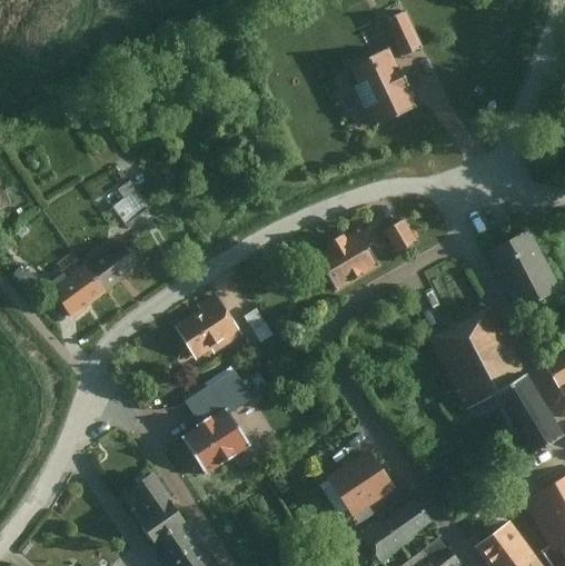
[(422,46),(405,9),(386,18),(402,55),(422,46)]
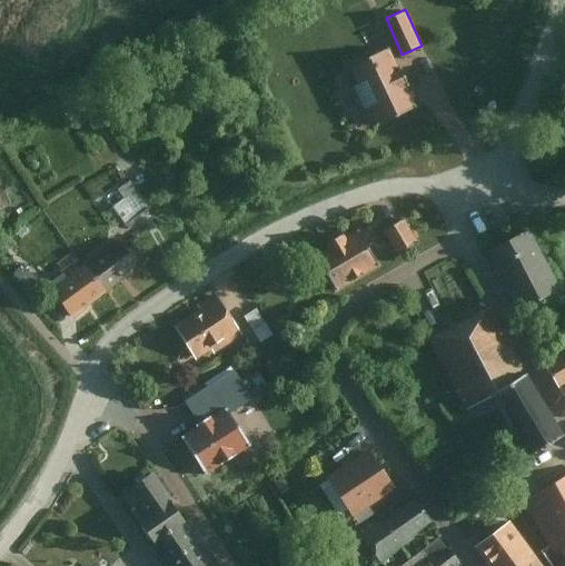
[(415,103),(388,43),(346,62),(373,121),(415,103)]
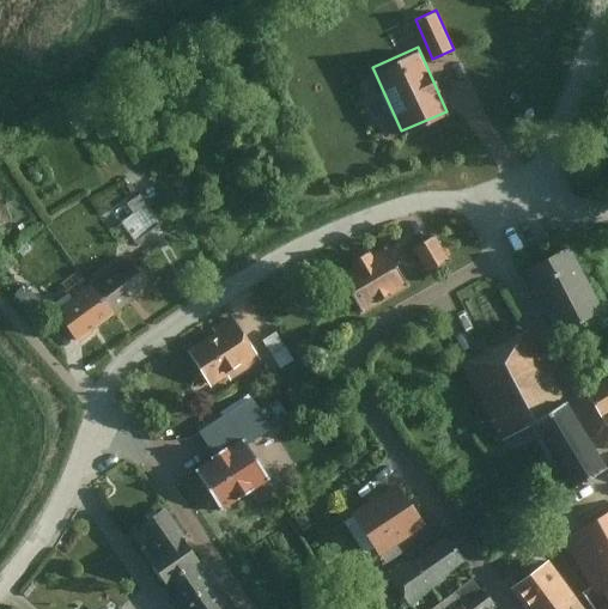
[(159,223),(147,203),(121,220),(133,238),(159,223)]
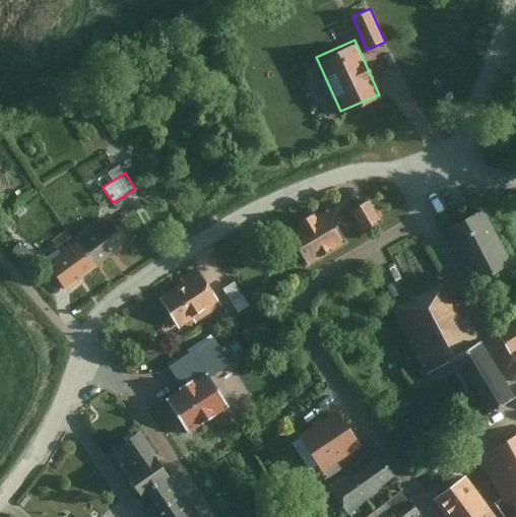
[(378,215),(371,200),(355,207),(362,222),(378,215)]
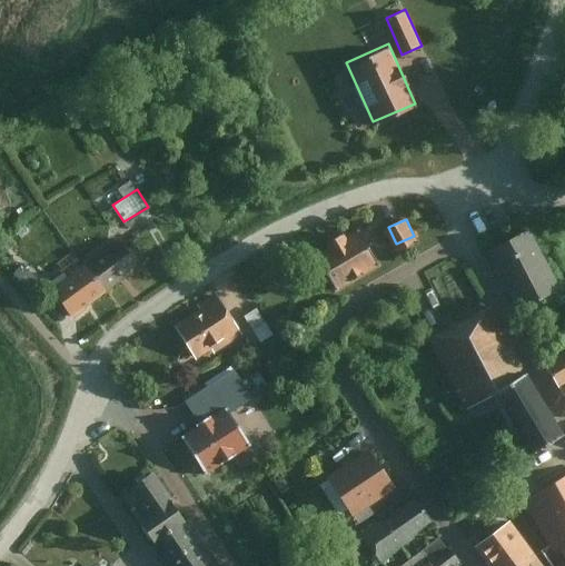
[(533,227),(488,249),(517,310),(562,288),(533,227)]
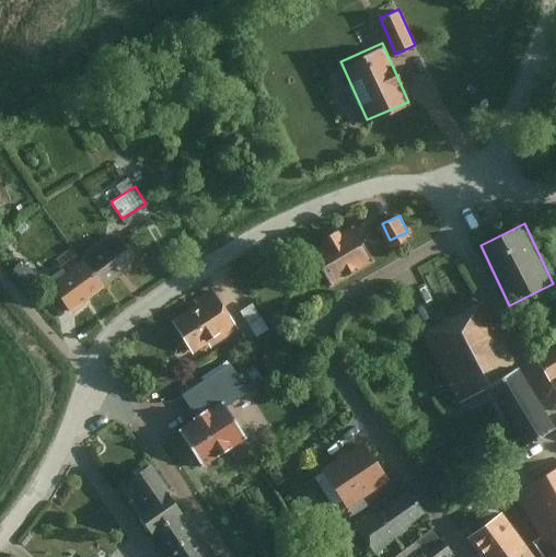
[(381,258),(361,224),(311,253),(329,287),(381,258)]
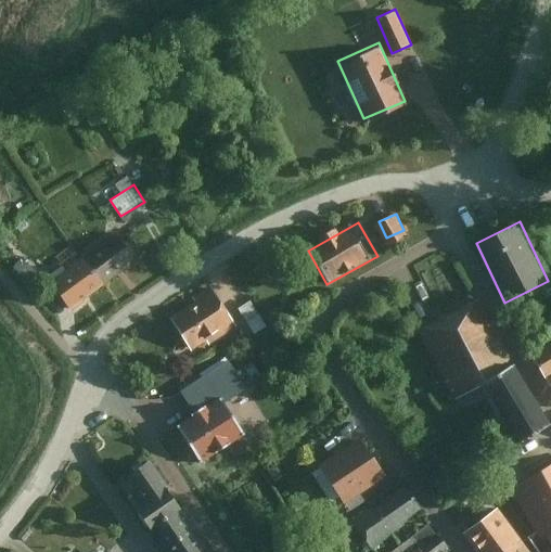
[(125,239),(118,230),(84,255),(104,283),(144,253),(131,234),(125,239)]
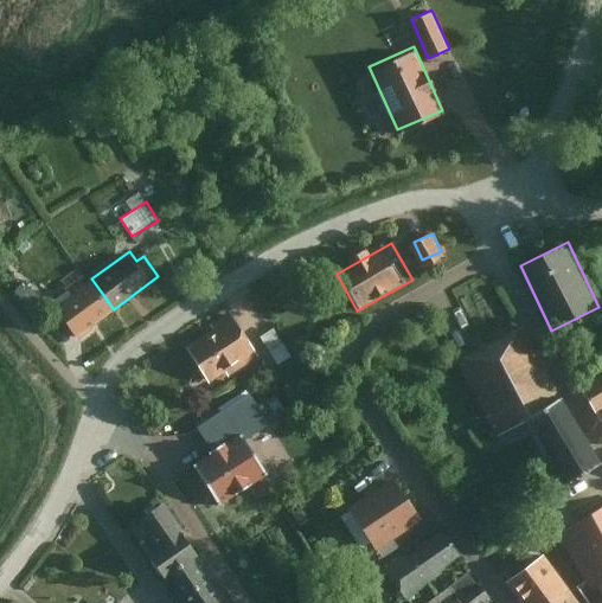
[(114,309),(91,278),(57,301),(84,334),(114,309)]
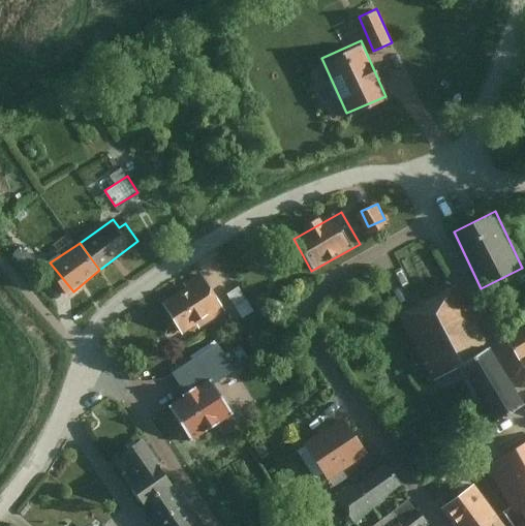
[(234,316),(209,275),(165,301),(187,337),(204,328),(207,333),(234,316)]
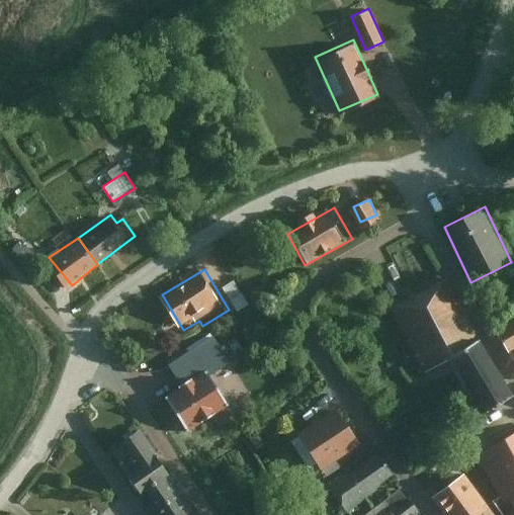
[(512,396),(446,277),(391,305),(424,375),(448,368),(479,415),(512,396)]
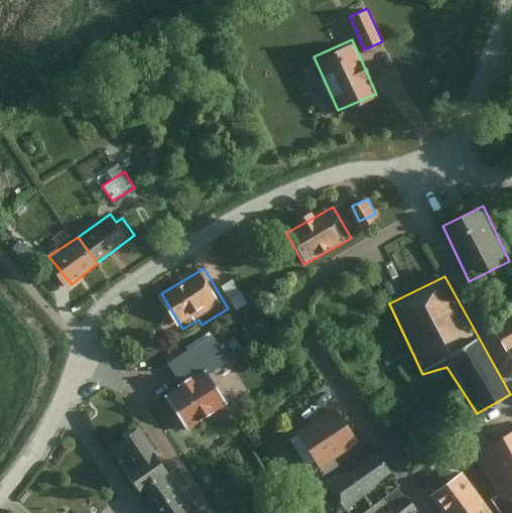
[(254,303),(239,280),(229,286),(244,309),(254,303)]
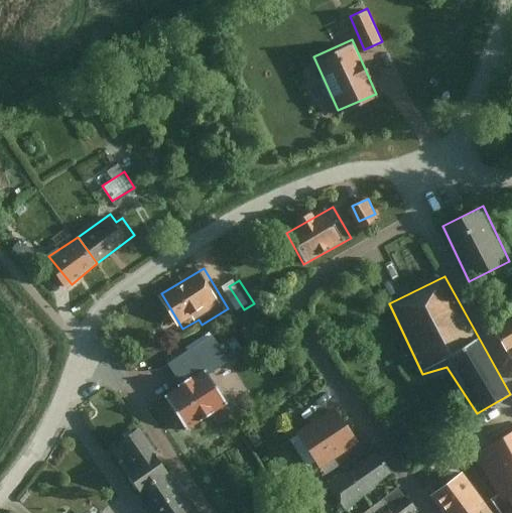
[(511,317),(496,329),(510,350),(511,349),(511,317)]
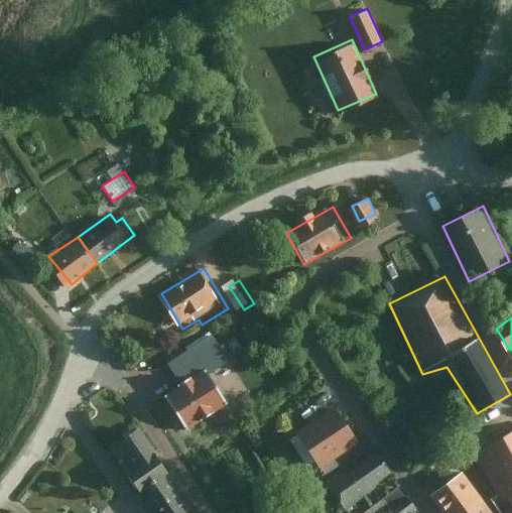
[(336,403),(299,426),(308,447),(348,424),(336,403)]
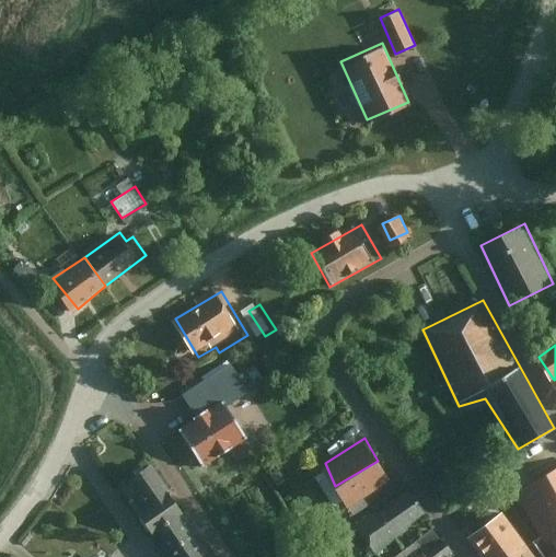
[(182,514),(149,461),(127,475),(143,502),(136,507),(151,533),(182,514)]
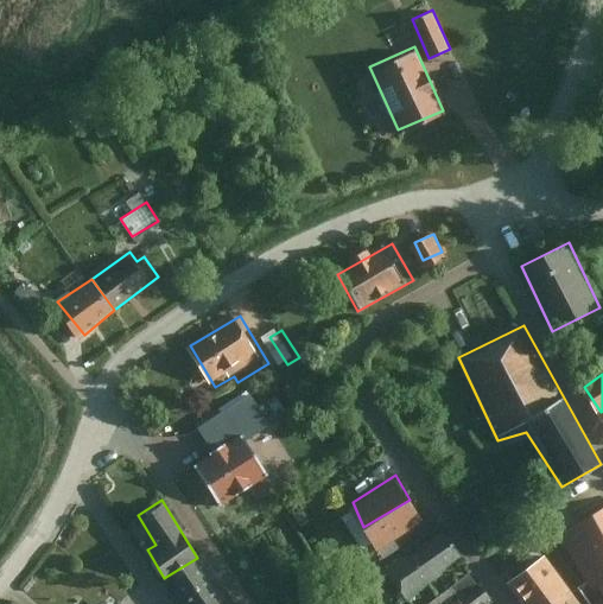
[(380,553),(425,522),(412,502),(391,517),(365,532),(380,553)]
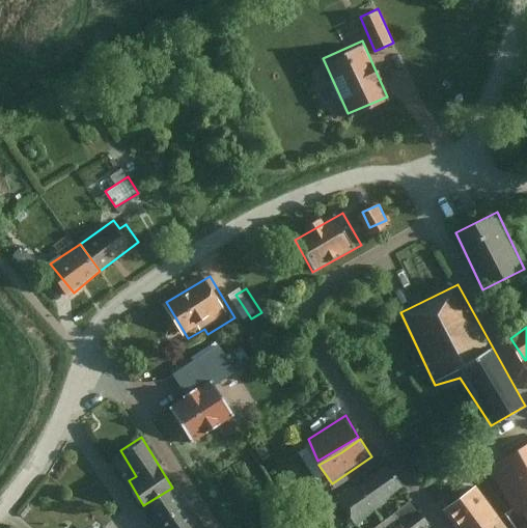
[(526,447),(490,466),(515,516),(526,510),(526,447)]
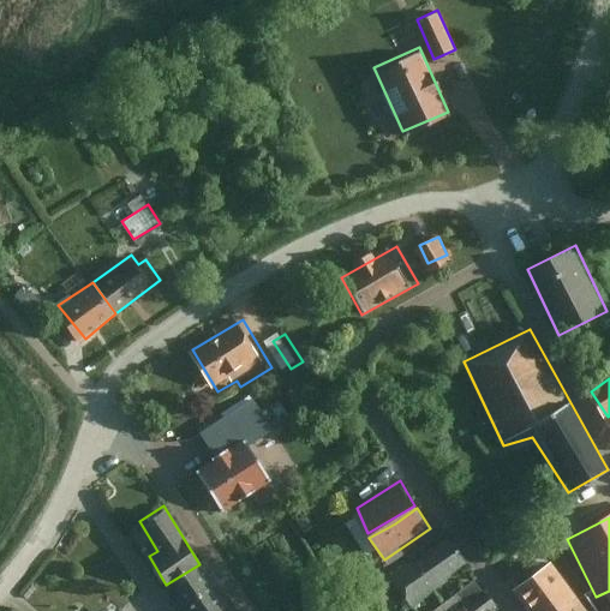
[(468,561),(450,535),(378,583),(396,610),(423,610),(455,589),(446,576),(468,561)]
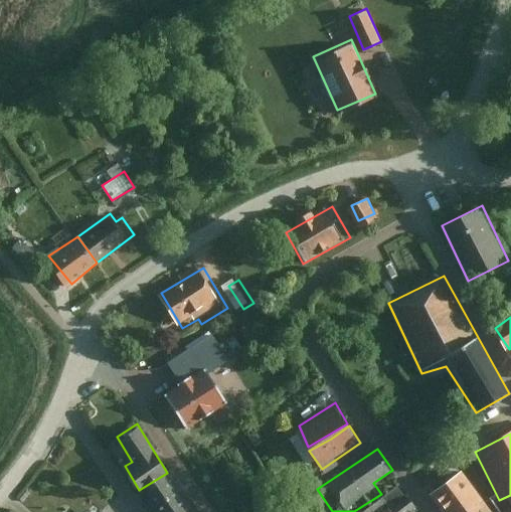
[(489,511),(461,471),(431,493),(444,511),(489,511)]
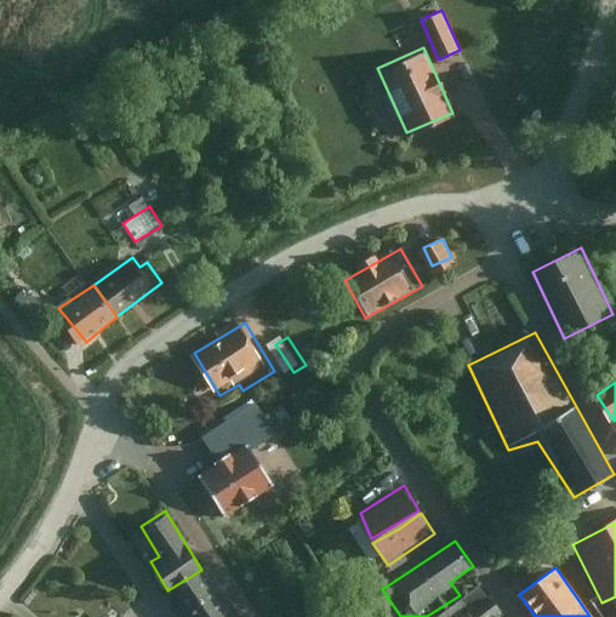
[(234,616),(201,570),(167,590),(184,616),(234,616)]
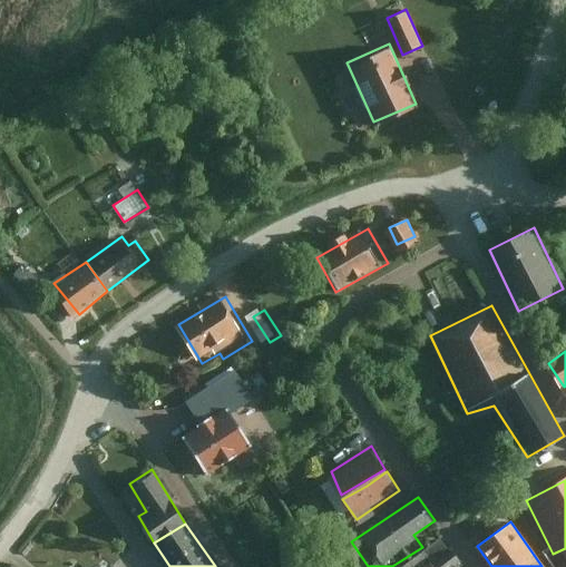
[(465,566),(441,534),(422,546),(437,566),(465,566)]
